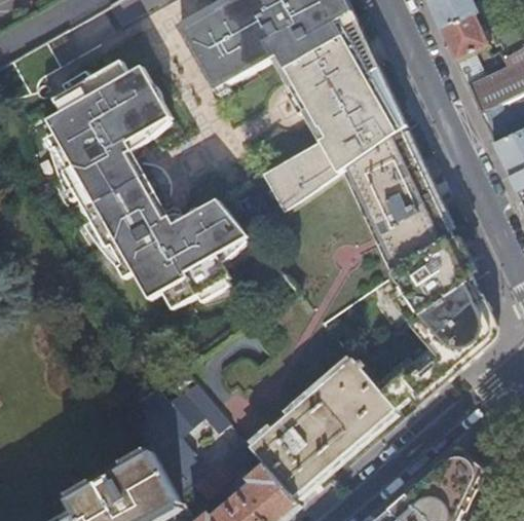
[(220,0),(207,8),(209,11),(199,16),(197,12),(177,25),(189,45),(192,43),(197,51),(194,53),(214,89),(215,88),(226,82),(272,57),(278,52),(284,62),(277,66),(289,85),(302,109),(313,128),(320,125),(325,135),(319,138),(261,171),(269,186),(272,184),(277,192),(273,194),(283,210),(308,191),(347,164),(402,126),(339,17),(352,10),(347,0),(220,0)]
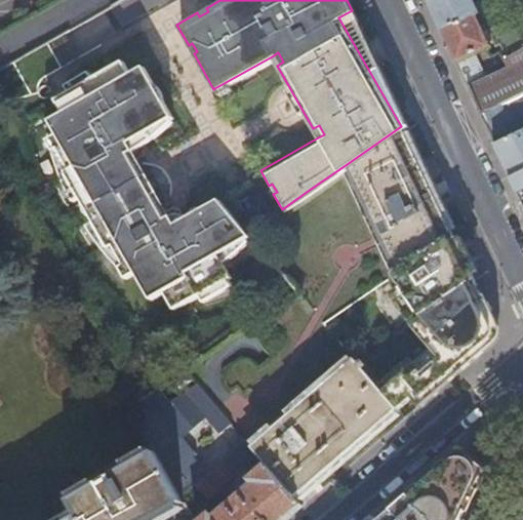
[(426,0),(439,27),(454,60),(461,55),(487,42),(480,28),(472,10),(477,8),(473,0),(426,0)]
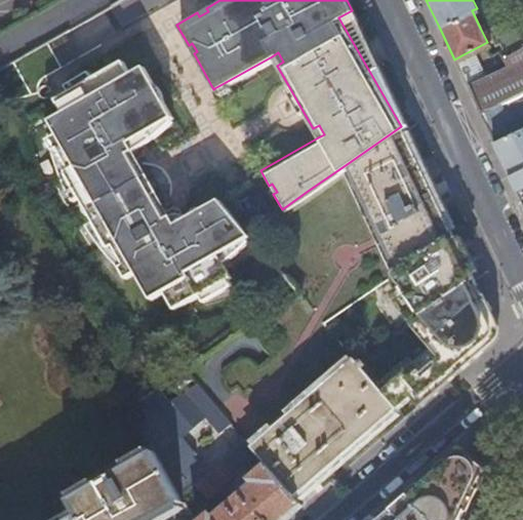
[(517,0),(513,3),(516,8),(517,11),(518,12),(522,8),(522,0),(517,0)]
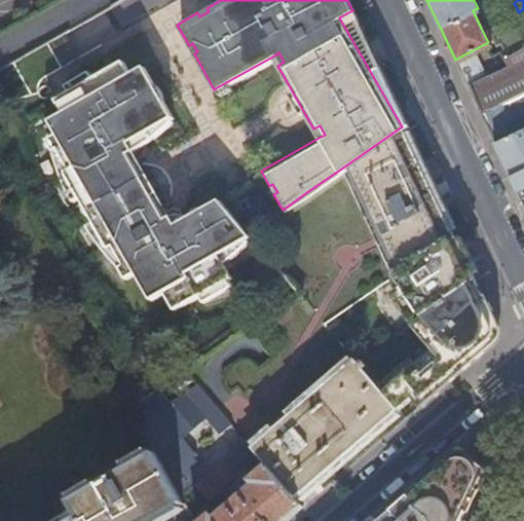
[(203,5),(196,8),(198,12),(197,12),(199,16),(209,11),(207,8),(206,8),(203,5)]
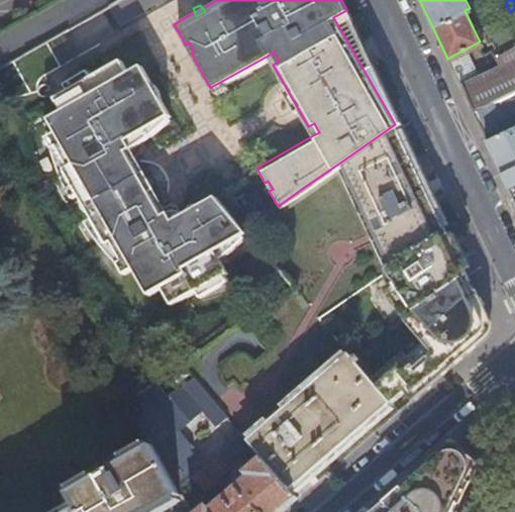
[(510,12),(509,11),(484,24),(485,25),(510,12)]
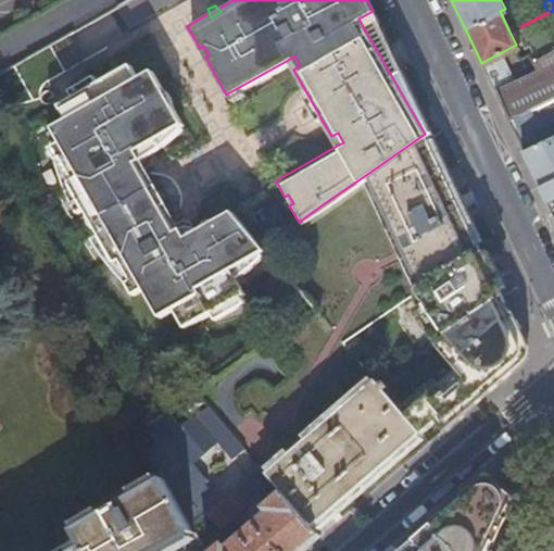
[(553,22),(549,13),(521,27),(531,45),(527,47),(534,59),(546,52),(550,59),(536,66),(501,84),(492,87),(501,105),(521,148),(523,151),(546,139),(553,134),(553,22)]
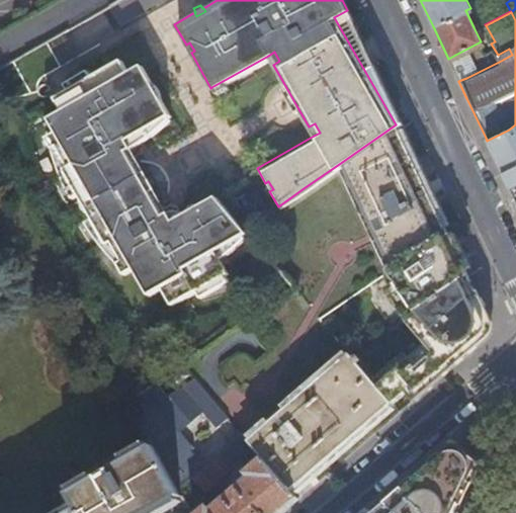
[(478,25),(474,27),(481,41),(486,39),(478,25)]
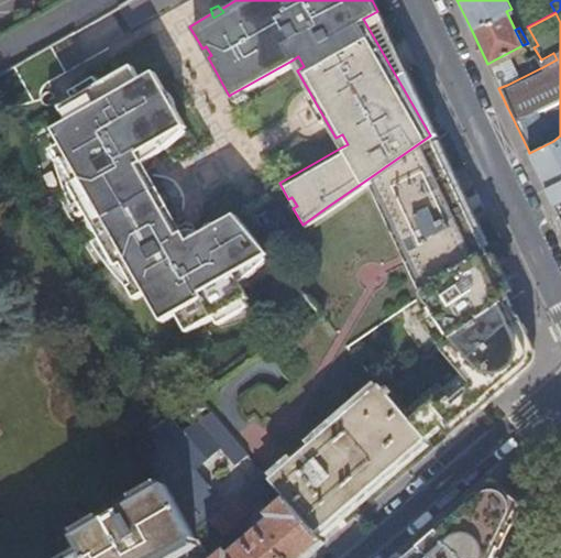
[(202,50),(199,52),(204,58),(207,56),(208,57),(211,55),(206,46),(202,48),(202,50)]
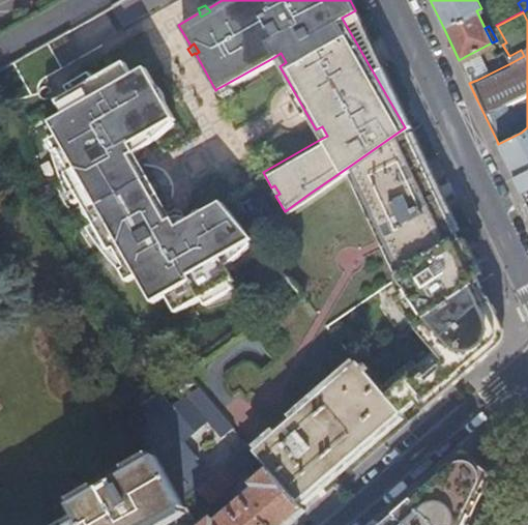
[(281,53),(274,57),(280,66),(286,62),(281,53)]
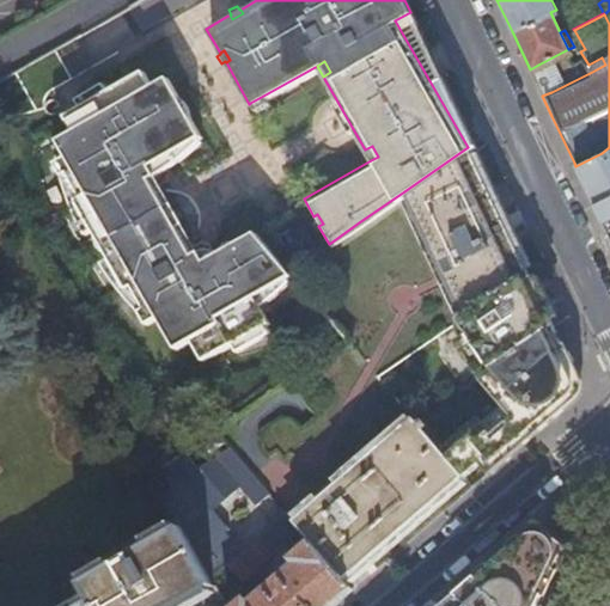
[(538,65),(530,69),(542,96),(551,92),(538,65)]
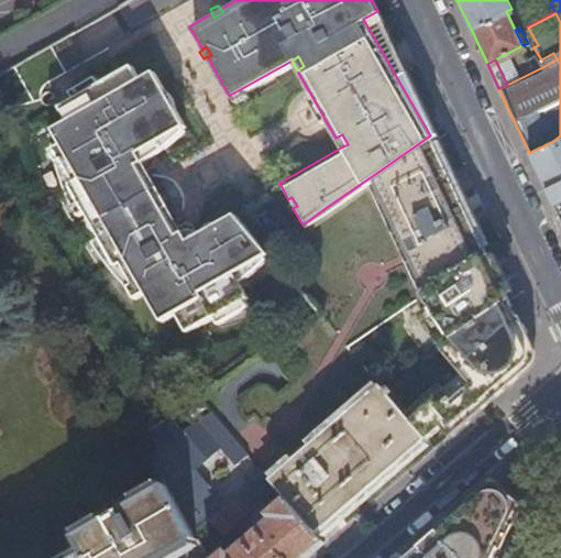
[(135,76),(128,62),(95,80),(68,95),(54,104),(63,118),(48,127),(56,141),(46,146),(53,160),(57,156),(70,178),(65,181),(80,208),(96,234),(111,262),(117,260),(129,281),(124,284),(131,296),(142,291),(158,319),(173,310),(183,328),(209,313),(240,296),(243,294),(235,279),(230,270),(260,253),(265,250),(231,210),(183,238),(178,228),(173,231),(133,162),(139,159),(133,150),(178,124),(182,123),(150,68),(135,76)]
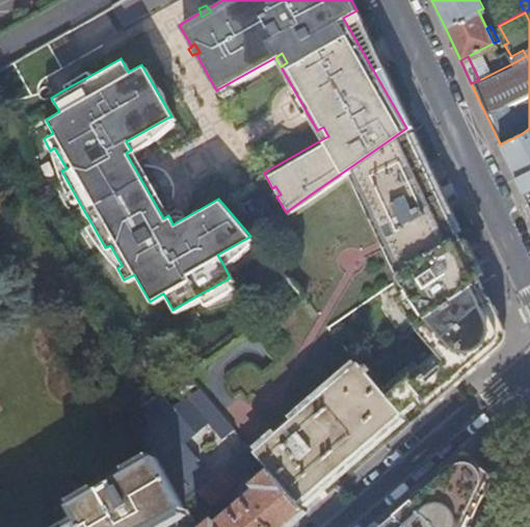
[(86,69),(61,83),(64,89),(89,76),(86,69)]
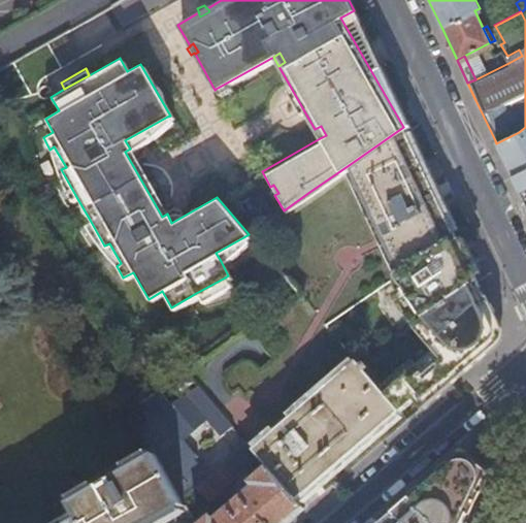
[(216,89),(219,94),(230,88),(227,83),(216,89)]
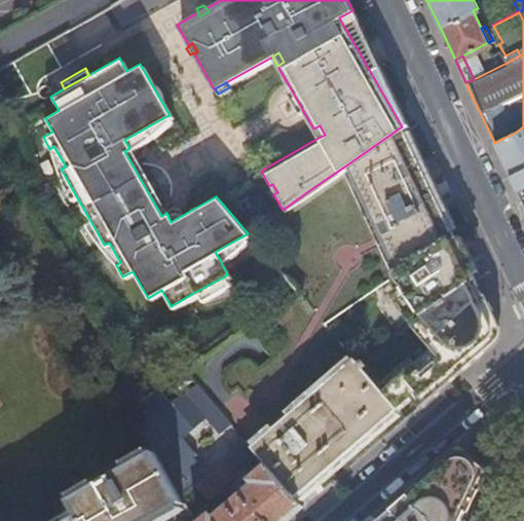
[(289,85),(284,87),(298,111),(302,109),(289,85)]
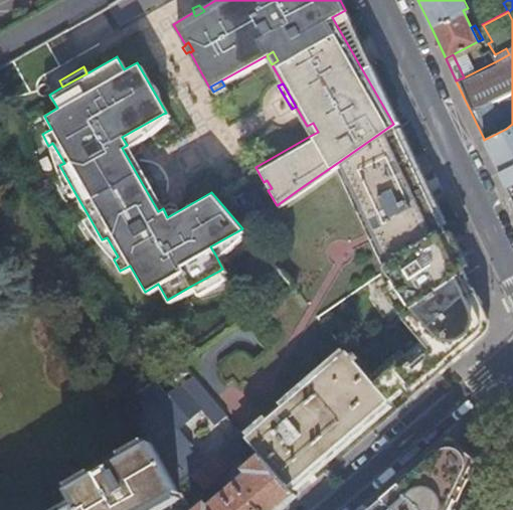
[(165,117),(163,114),(122,137),(127,145),(142,136),(156,125),(165,117)]
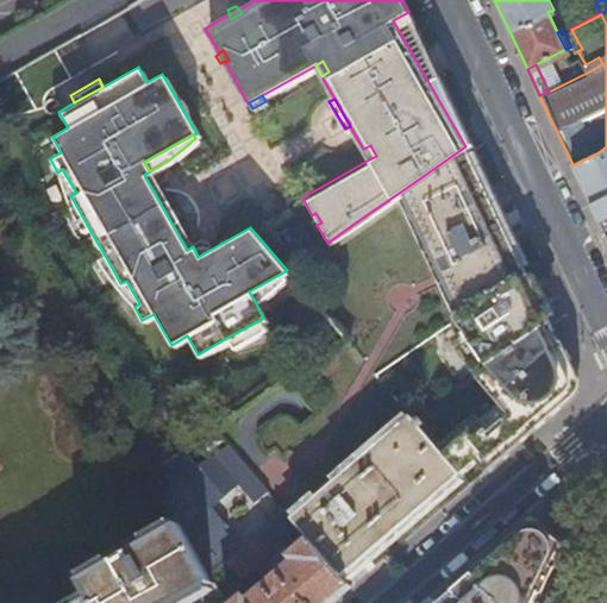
[(370,145),(363,149),(369,159),(376,156),(370,145)]
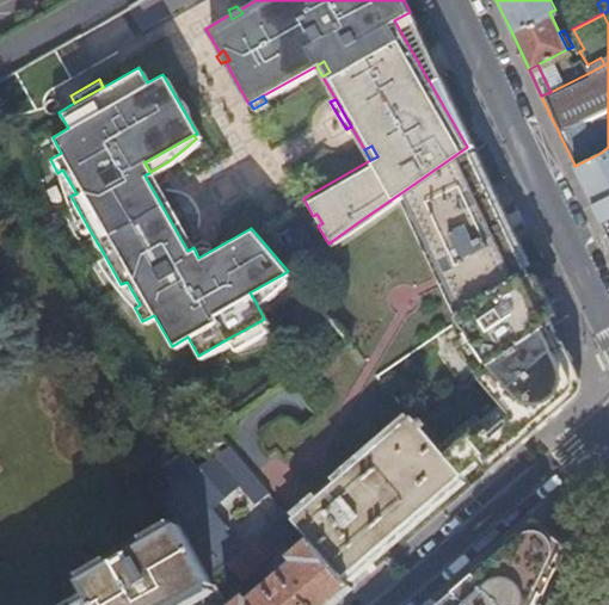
[(468,149),(467,147),(404,191),(429,241),(462,309),(524,267),(522,263),(494,205),(468,149)]
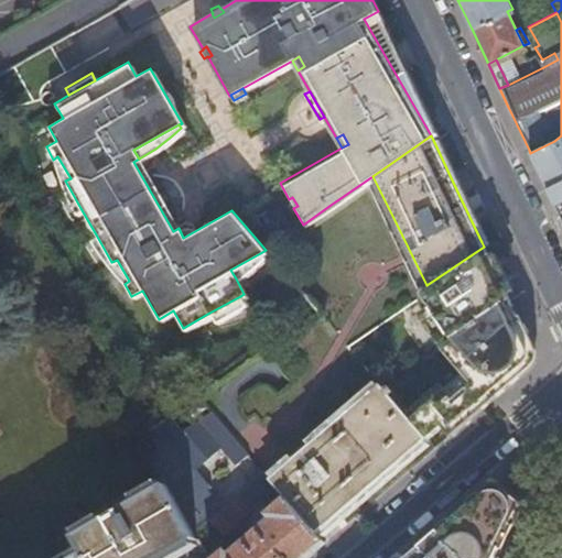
[(438,135),(432,138),(456,189),(482,242),(486,240),(438,135)]
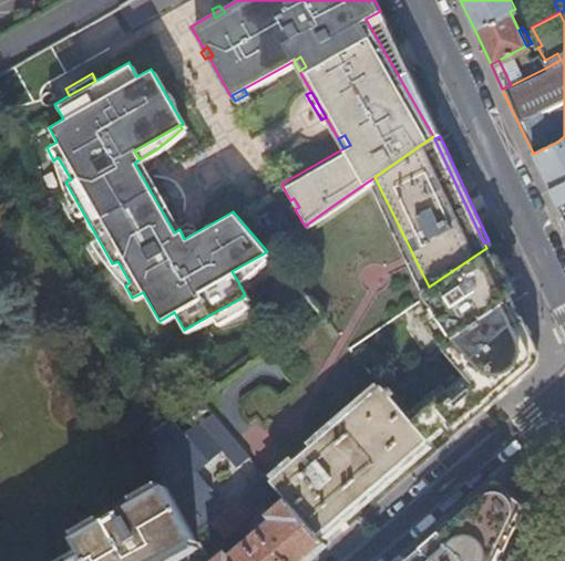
[(564,136),(557,142),(533,154),(563,216),(564,220),(564,136)]
